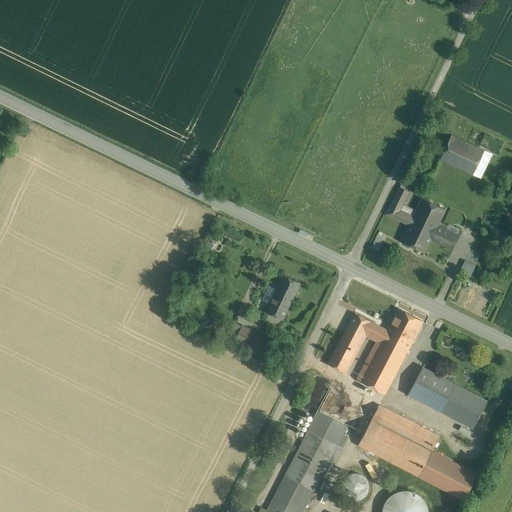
[(491,154),(451,134),(440,159),(480,178),(491,154)]
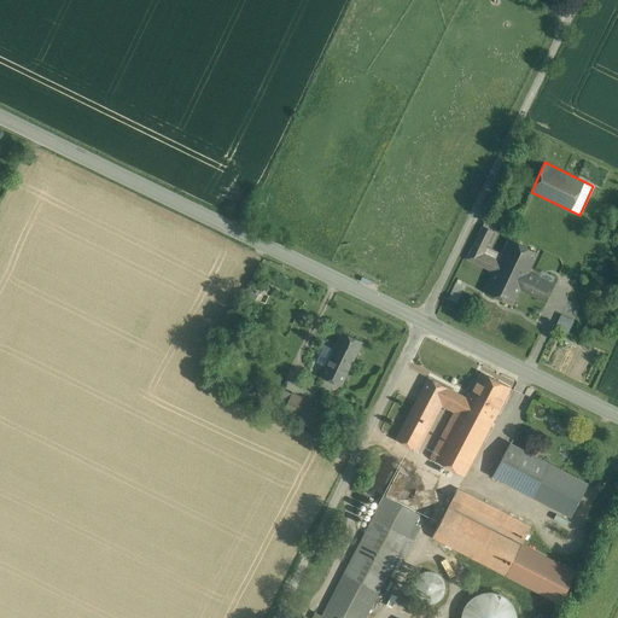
[(483,226),(494,231),(500,217),(489,213),(483,226)]
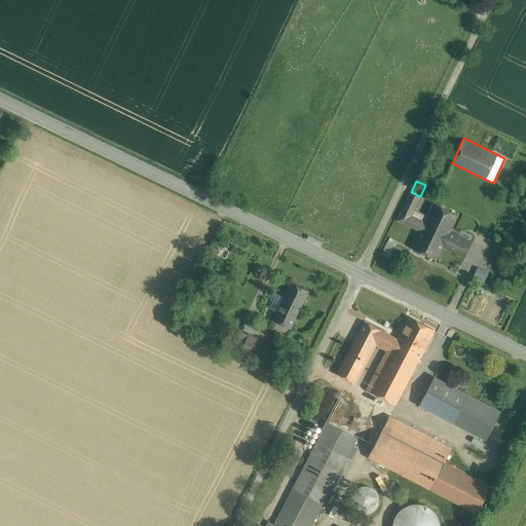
[(411,192),(397,220),(420,231),(424,222),(411,215),(420,196),(411,192)]
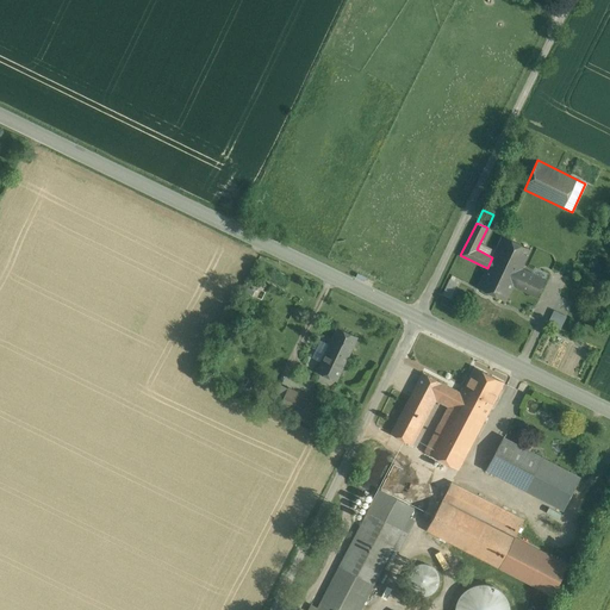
[(530,249),(503,236),(493,254),(522,268),(530,249)]
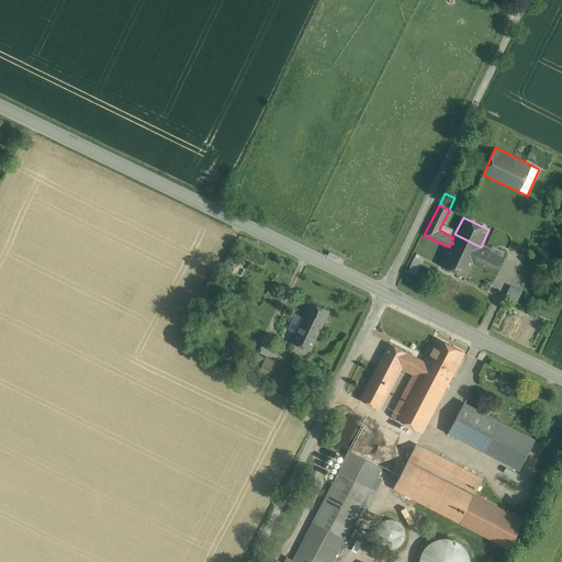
[(481,247),(454,234),(453,237),(449,247),(440,265),(467,277),(473,263),(495,273),(503,258),(490,251),(481,247)]
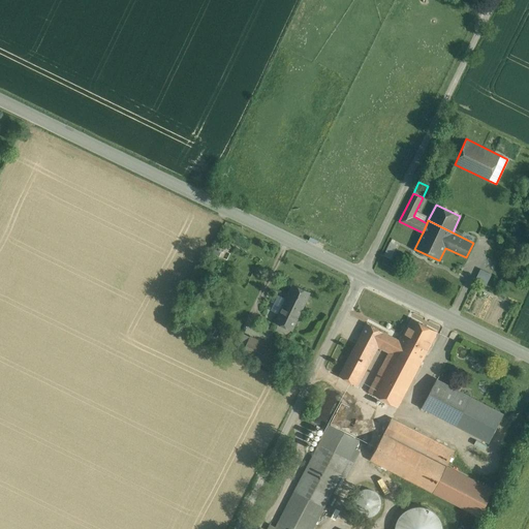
[(461,237),(473,243),(475,237),(464,230),(461,237)]
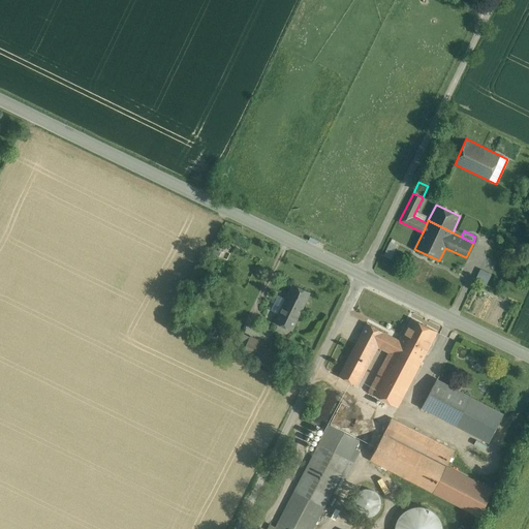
[(384,255),(392,257),(397,244),(390,241),(384,255)]
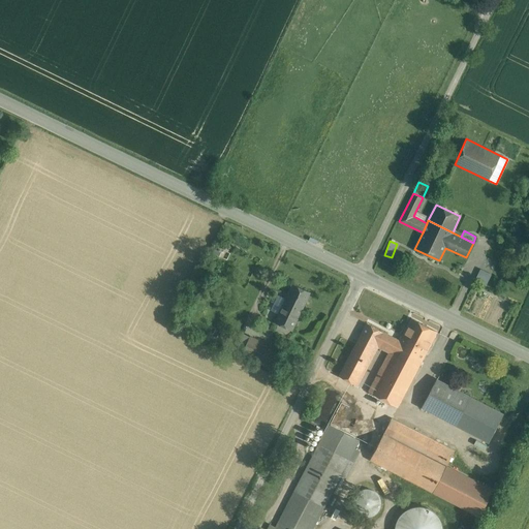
[(393,256),(403,260),(407,251),(397,246),(393,256)]
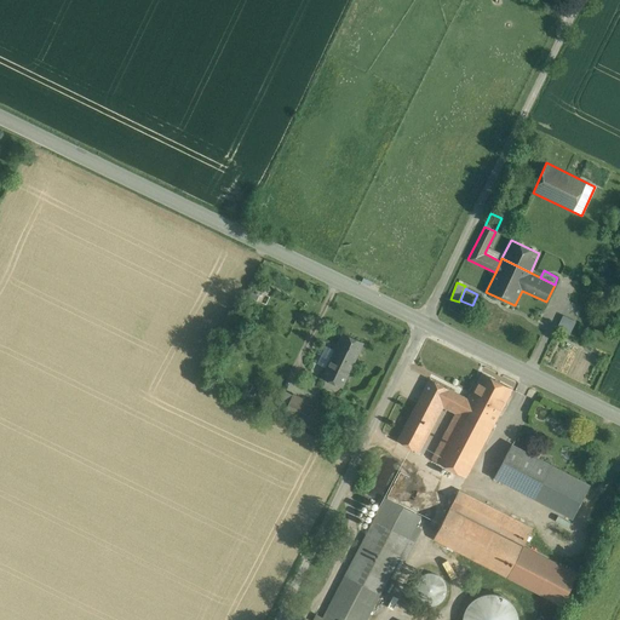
[(326,368),(321,377),(343,386),(363,343),(343,333),(334,350),(326,368)]
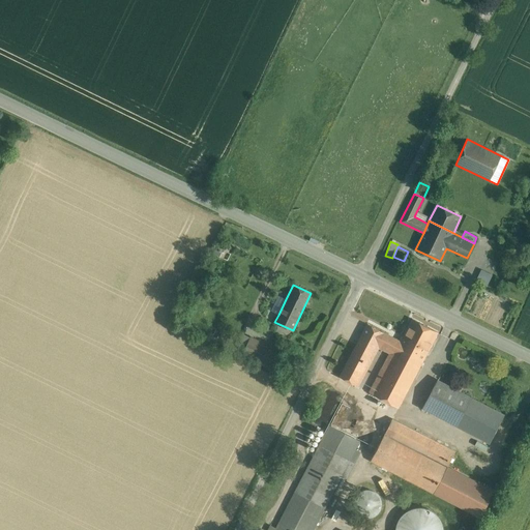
[(278,315),(286,299),(280,296),(272,312),(278,315)]
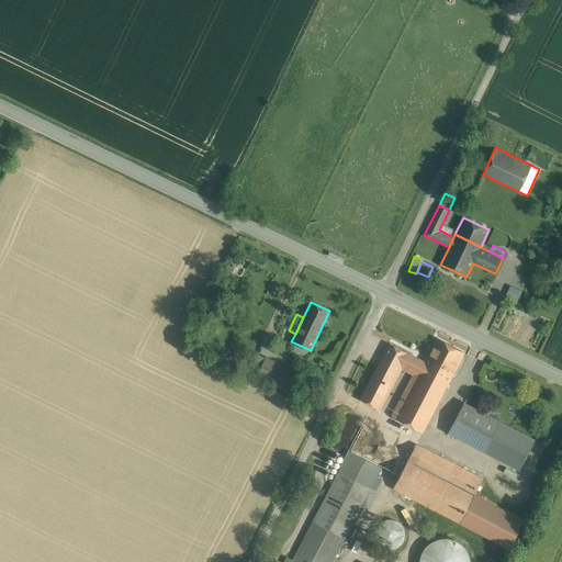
[(464,352),(437,338),(425,361),(420,360),(417,367),(448,383),(464,352)]
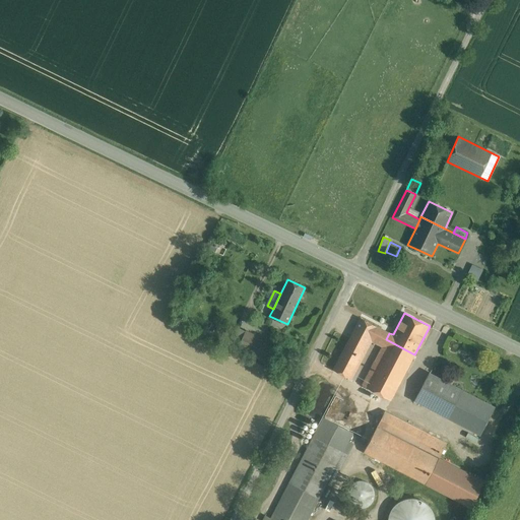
[(389,333),(361,318),(354,329),(383,344),(386,339),(389,333)]
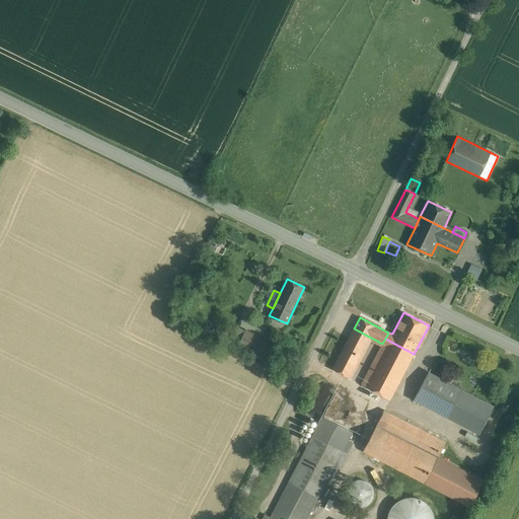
[(382,344),(354,328),(332,369),(351,378),(371,341),(381,346),(382,344)]
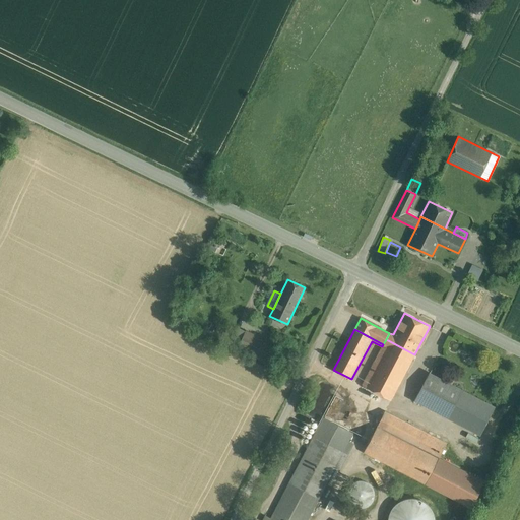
[(277,345),(246,330),(237,348),(268,364),(277,345)]
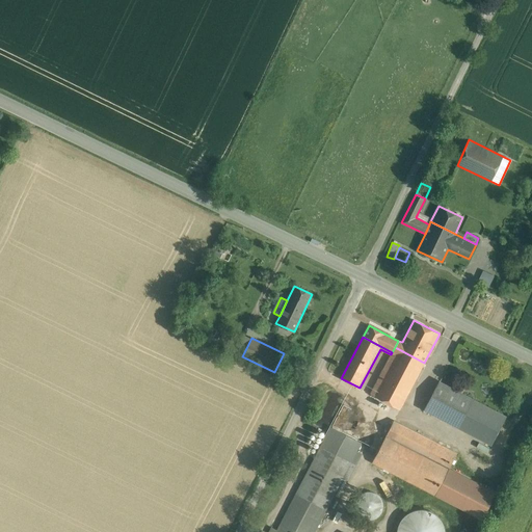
[(424,363),(395,347),(392,352),(391,354),(370,394),(400,409),(424,363)]
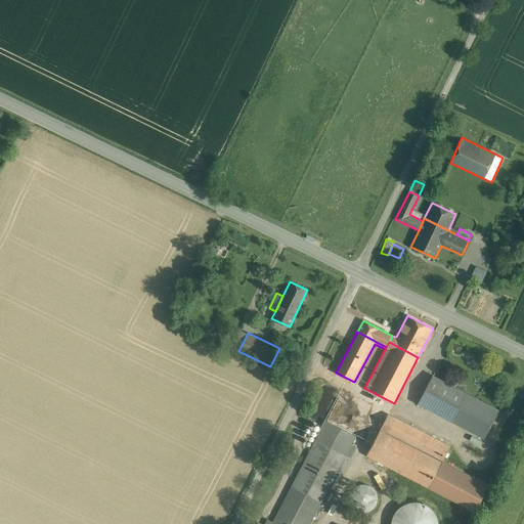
[(466,393),(433,376),(419,403),(451,421),(466,393)]
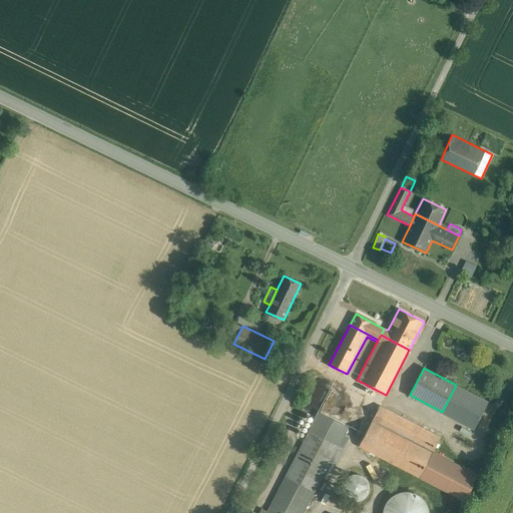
[(487,401),(456,385),(442,412),(473,428),(487,401)]
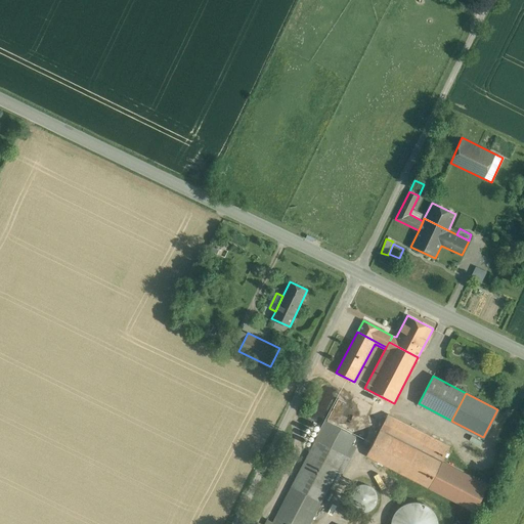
[(450,446),(388,413),(366,455),(429,487),(442,461),(450,446)]
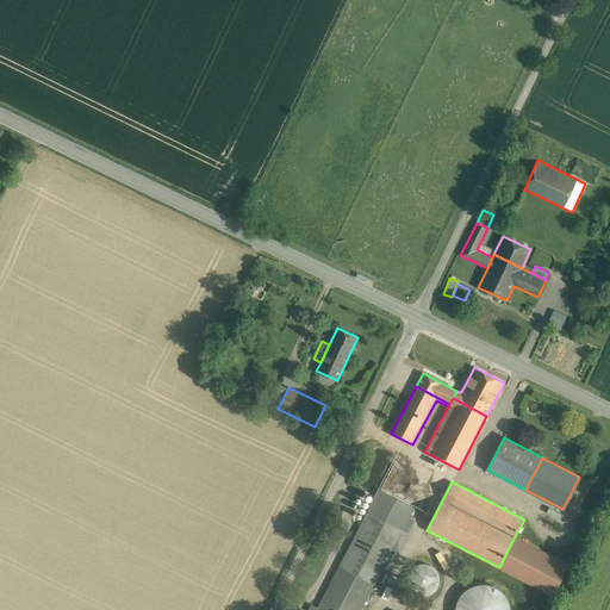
[(379,491),(316,609),(359,609),(392,548),(398,552),(408,533),(402,530),(414,509),(379,491)]
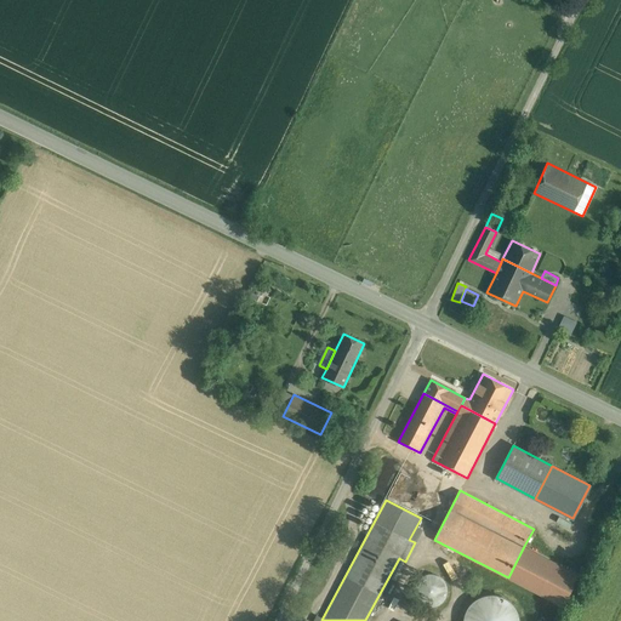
[(579,575),(524,546),(508,577),(562,605),(579,575)]
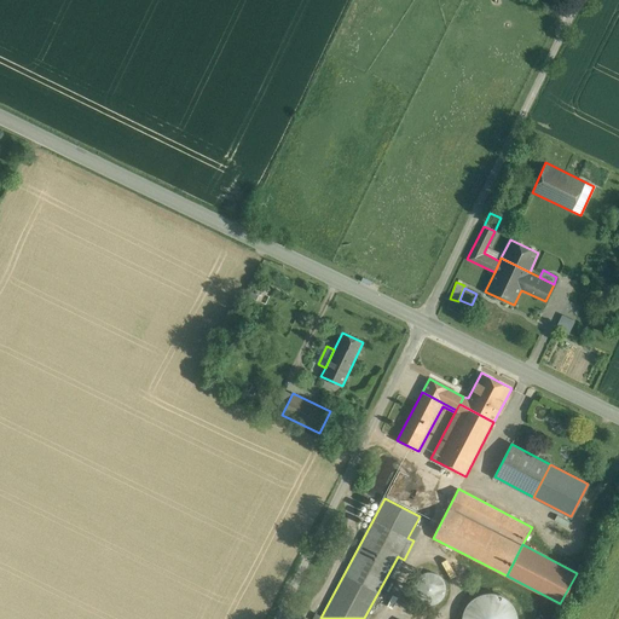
[(424,576),(435,601),(449,596),(439,571),(424,576)]
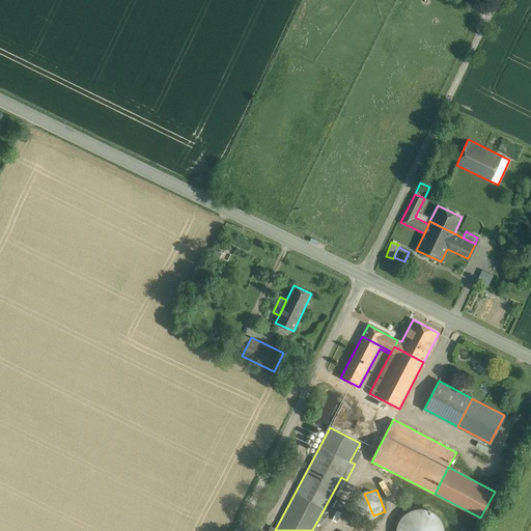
[(423,508),(414,509),(406,513),(399,521),(396,529),(396,530),(443,530),(443,526),(439,518),(432,511),(423,508)]
